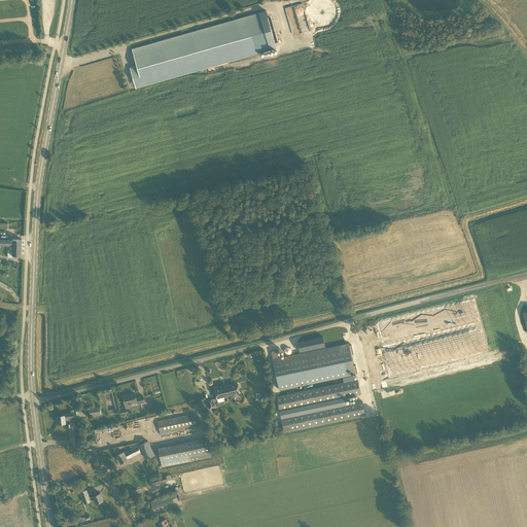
[(314,0),(310,0),(309,19),(328,21),(328,15),(331,15),(332,2),(314,0)]
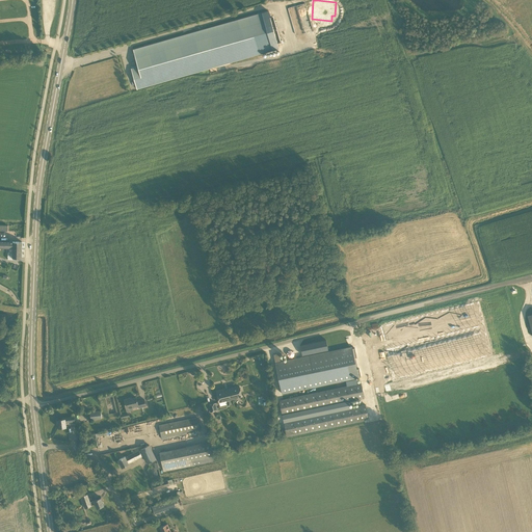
[(312,30),(306,3),(288,7),(295,34),(312,30)]
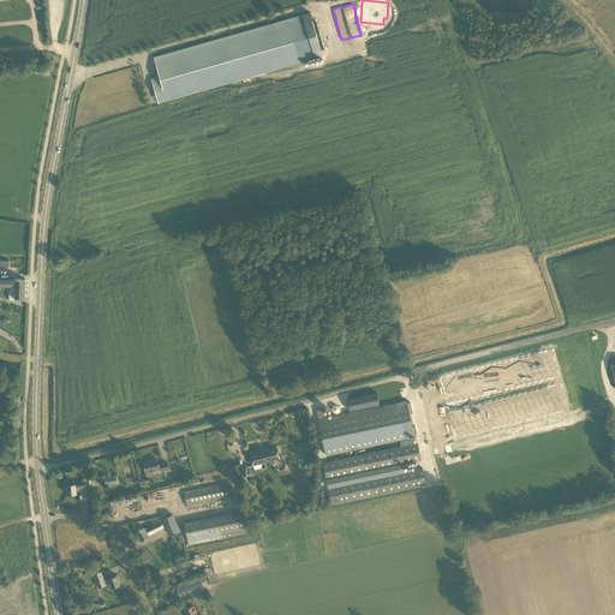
[(311,18),(310,12),(154,57),(160,77),(151,79),(159,103),(322,57),(311,18)]
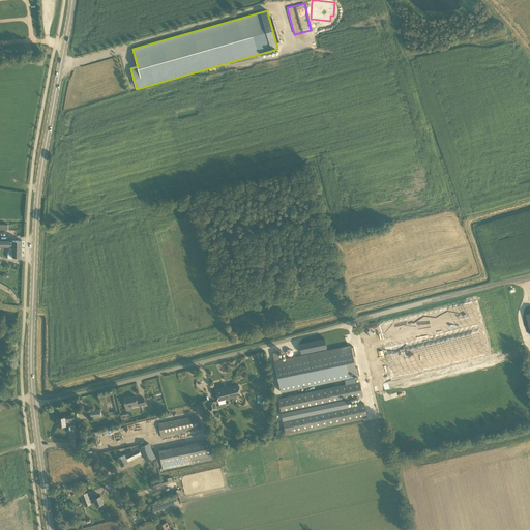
[(0,246),(12,247),(12,248),(22,248),(22,241),(0,240),(0,246)]
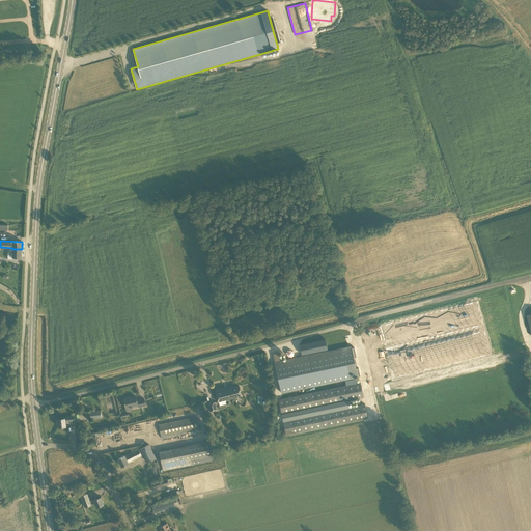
[(22,249),(12,249),(12,252),(8,252),(8,259),(12,259),(12,257),(22,258),(22,249)]
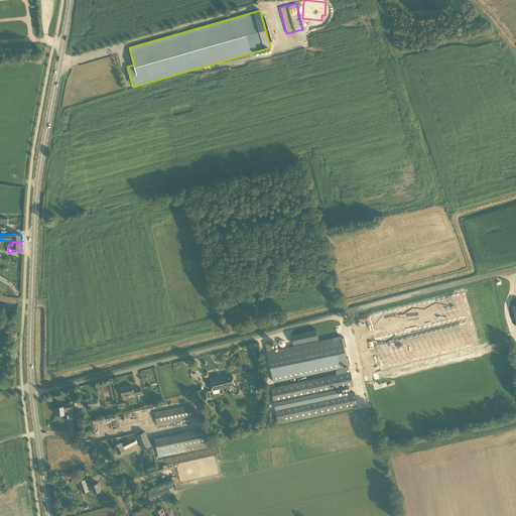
[(464,293),(370,317),(383,368),(477,344),(471,321),(421,335),(416,336),(386,344),(384,344),(383,338),(384,337),(425,327),(429,326),(469,315),(464,293)]
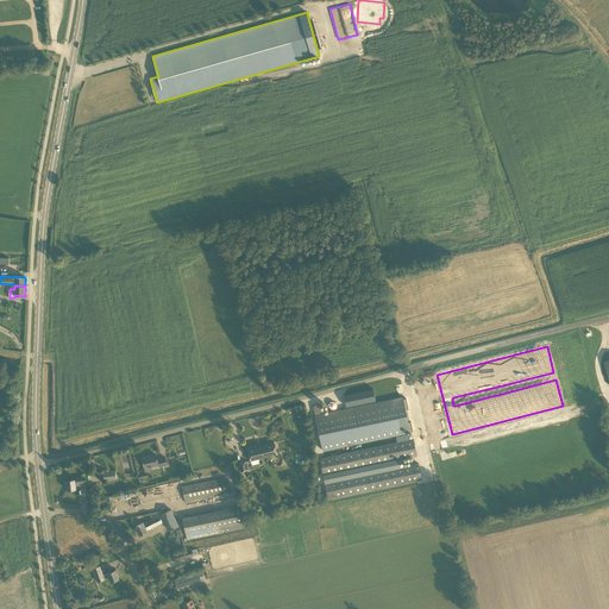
[(347,408),(377,401),(376,391),(346,397),(347,408)]
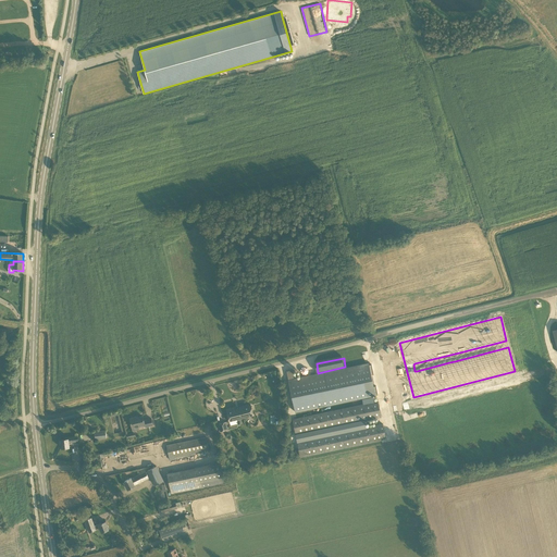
[(368,363),(294,379),(292,370),(286,371),(295,412),(374,395),(375,395),(369,363),(368,363)]
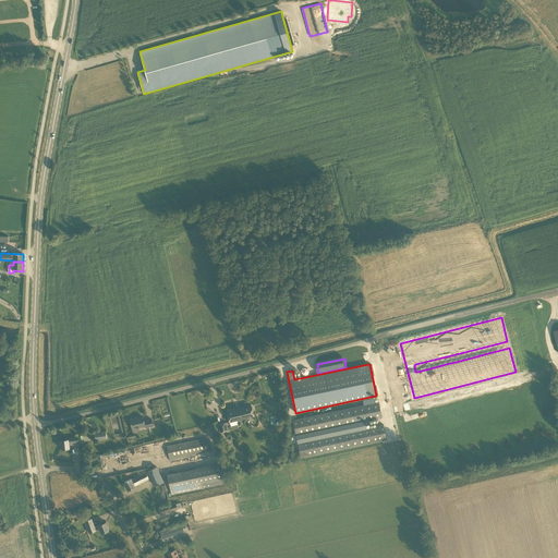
[(381,417),(379,402),(293,420),(296,435),(381,417)]
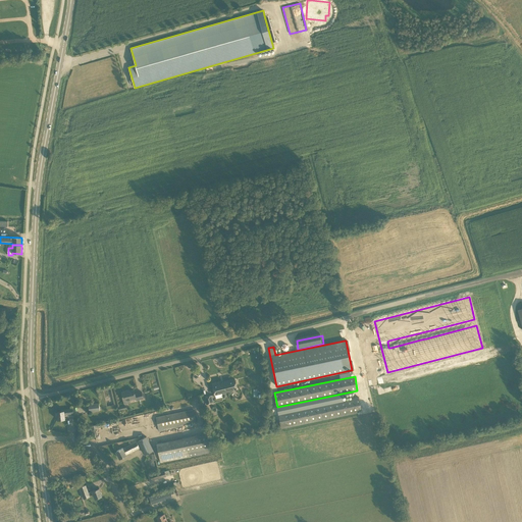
[(238,388),(236,379),(220,383),(220,382),(212,384),(215,395),(238,388)]
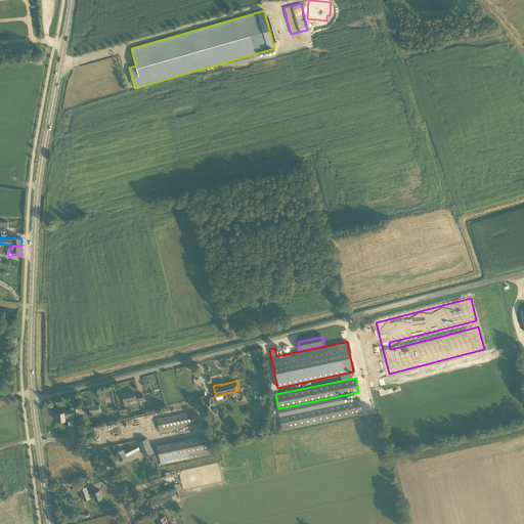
[(143,399),(142,394),(135,395),(135,394),(134,391),(130,392),(129,391),(122,393),(123,398),(125,405),(130,404),(130,401),(136,399),(136,401),(143,399)]
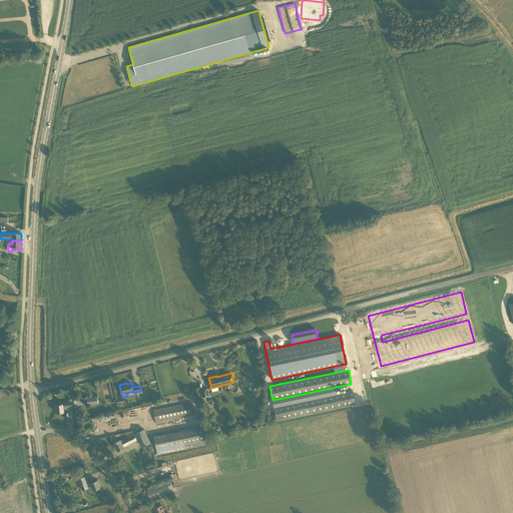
[(203,397),(209,396),(207,389),(201,390),(203,397)]
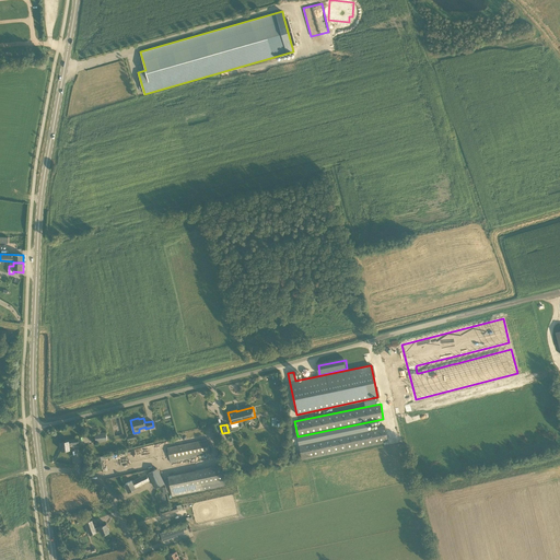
[(388,443),(385,427),(299,444),(302,459),(384,442),(384,444),(388,443)]
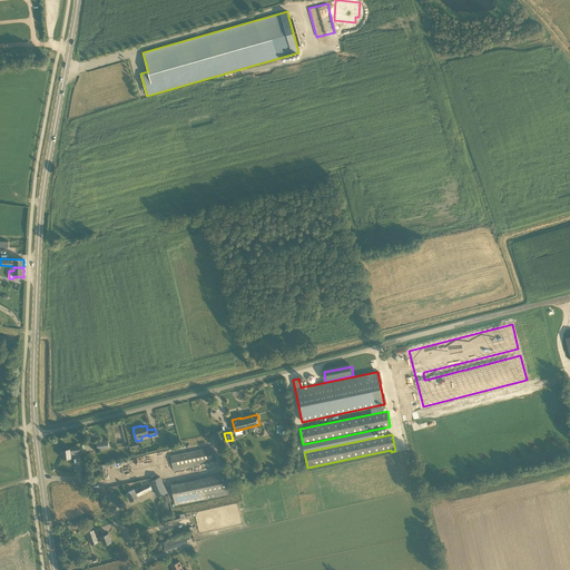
[(108,440),(96,442),(97,450),(109,448),(108,440)]
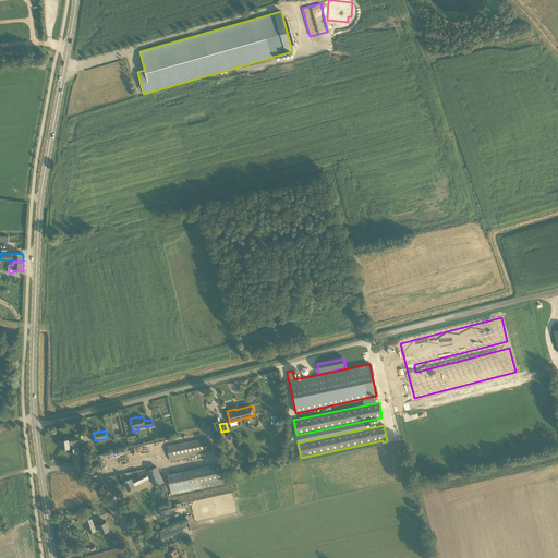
[(69,444),(75,443),(77,443),(77,436),(64,438),(64,439),(60,440),(61,449),(70,448),(69,444)]
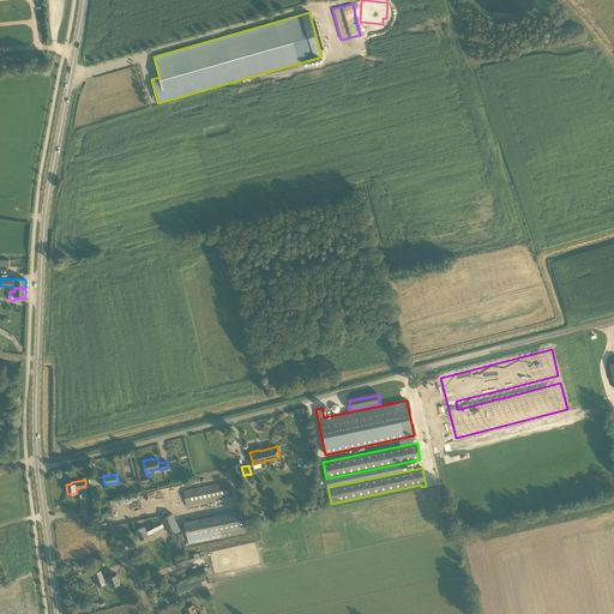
[(186,505),(230,497),(227,482),(184,491),(186,505)]
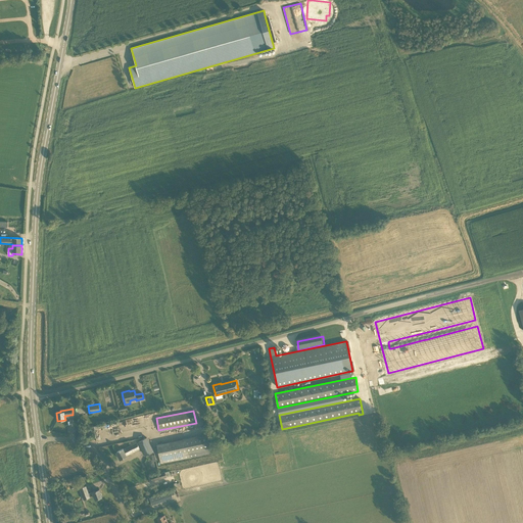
[(210,433),(181,439),(185,458),(215,452),(212,444),(210,433)]
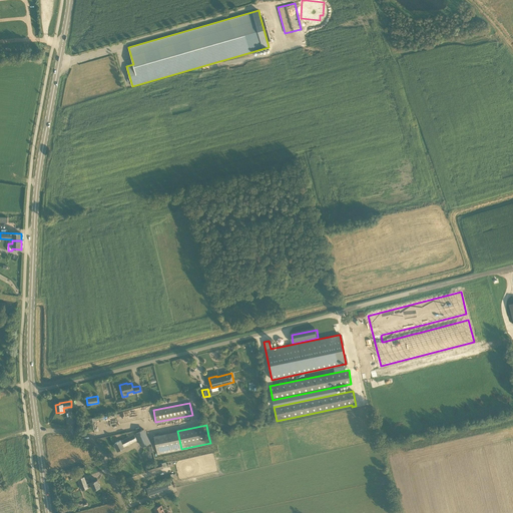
[(151,443),(144,429),(135,433),(142,447),(151,443)]
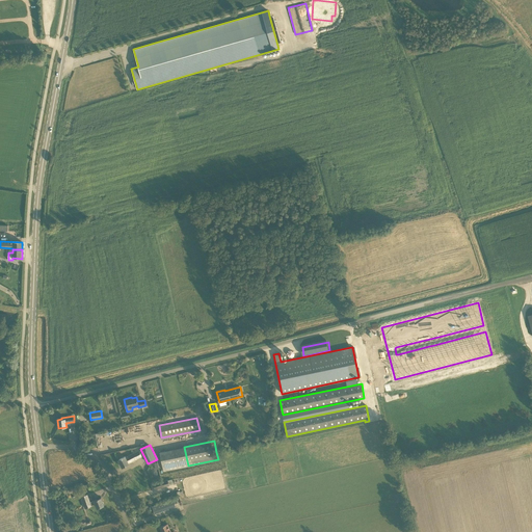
[(131,449),(133,453),(126,457),(125,456),(118,460),(122,468),(129,463),(128,463),(141,456),(139,451),(137,447),(131,449)]
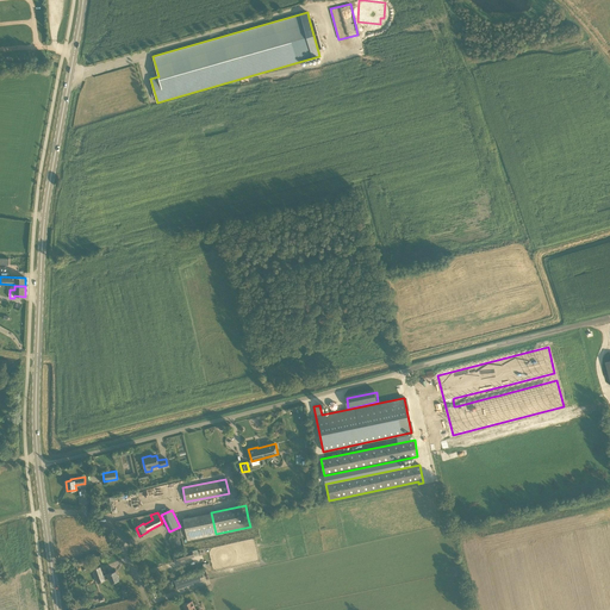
[(184,518),(187,535),(187,540),(216,534),(211,512),(184,518)]
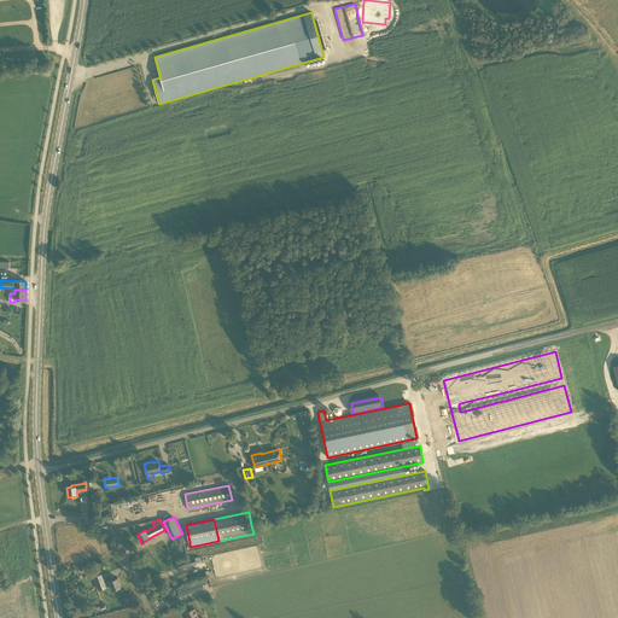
[(178,561),(180,569),(197,564),(194,558),(178,561)]
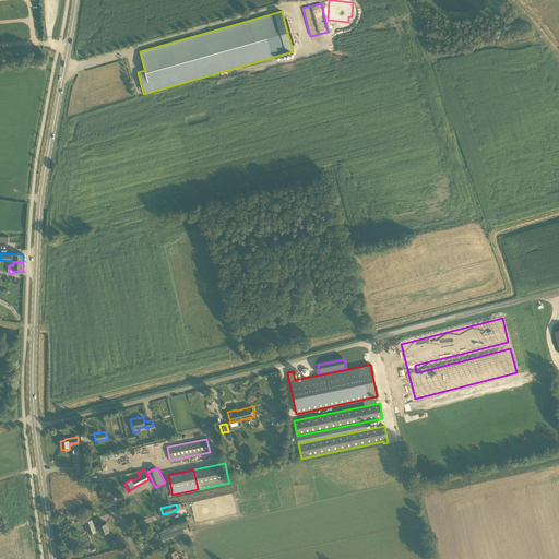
[(109,531),(106,523),(95,527),(92,520),(85,522),(90,534),(96,532),(96,531),(100,530),(102,534),(109,531)]
